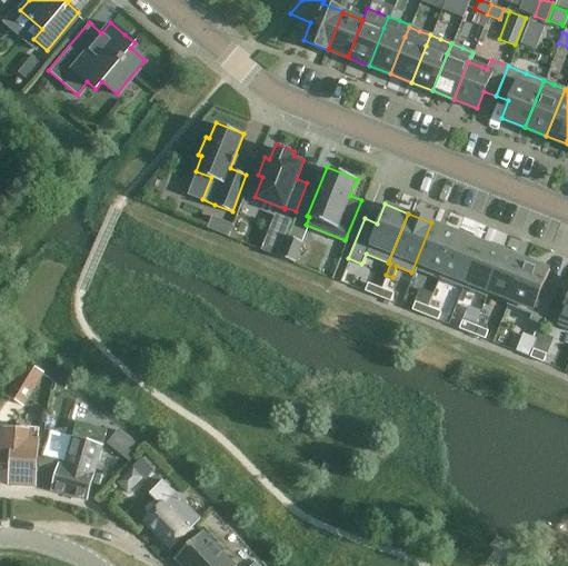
[(210,215),(206,227),(226,235),(231,222),(210,215)]
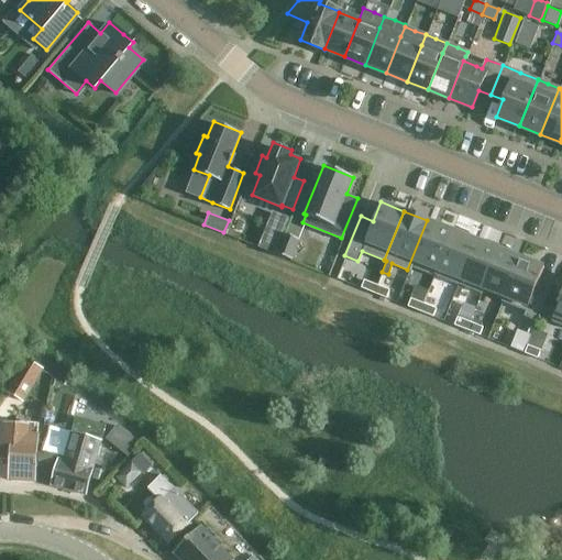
[(427,220),(407,270),(409,270),(414,260),(434,268),(450,229),(427,220)]
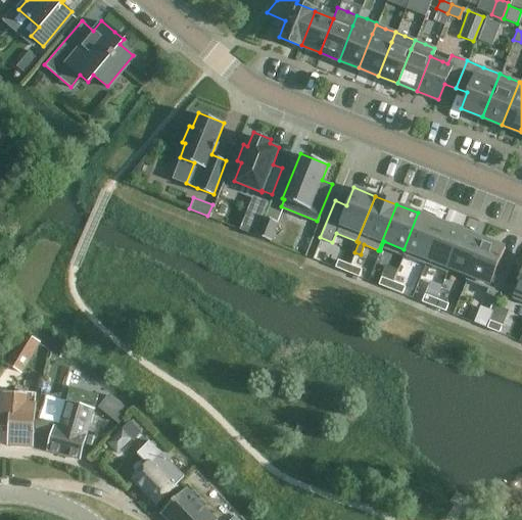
[(404,249),(402,254),(423,263),(439,222),(418,213),(404,249)]
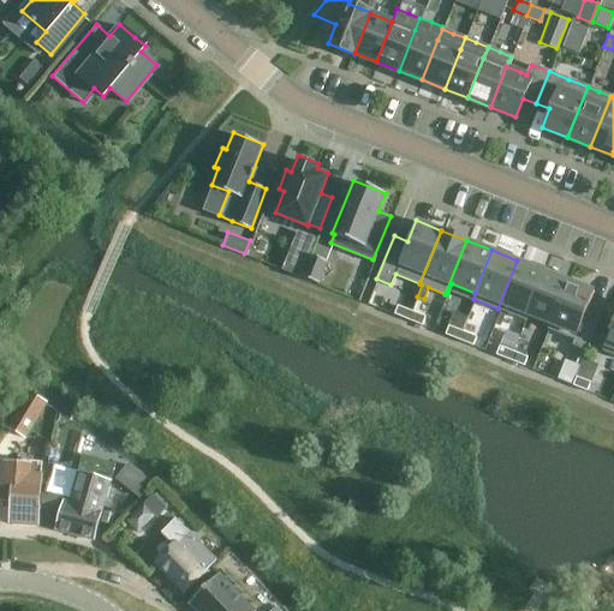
[(311,256),(304,275),(316,280),(325,261),(311,256)]
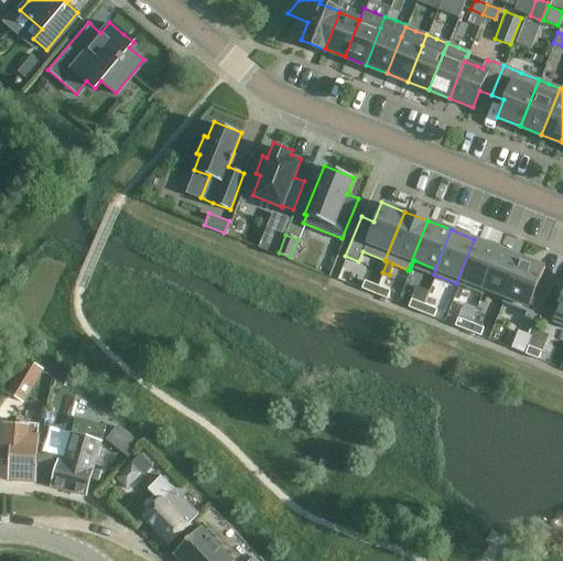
[(478,295),(497,249),(475,240),(456,287),(478,295)]
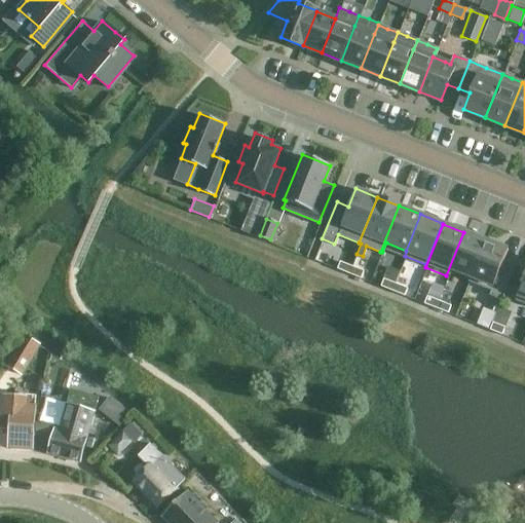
[(463,231),(447,272),(449,273),(451,269),(470,275),(467,281),(470,282),(485,239),(463,231)]
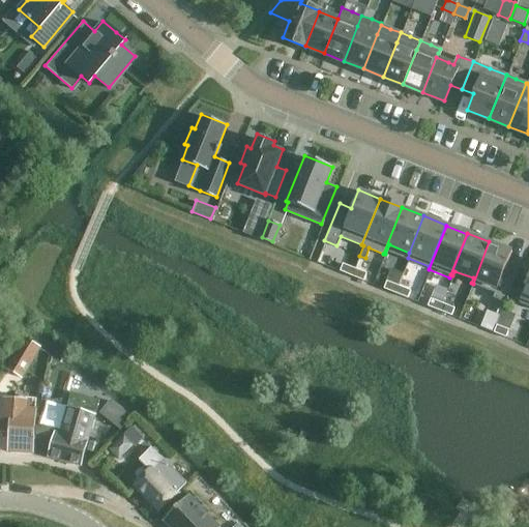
[(489,241),(473,284),(494,292),(492,296),(504,301),(513,277),(502,272),(511,251),(489,241)]
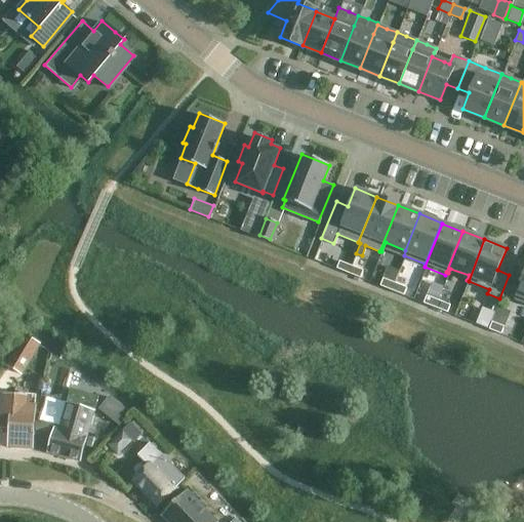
[(338,259),(335,268),(348,272),(351,265),(338,259)]
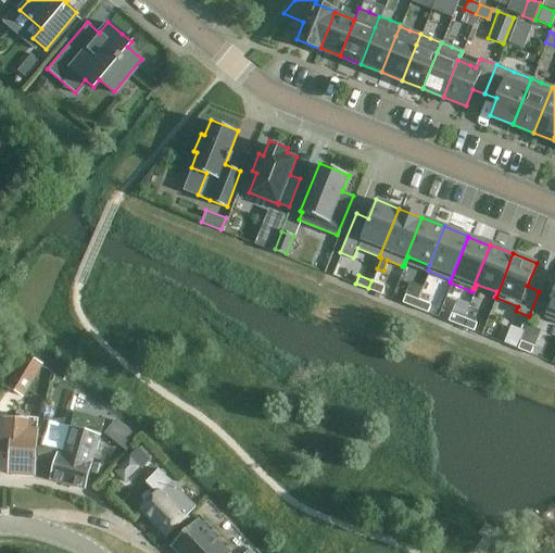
[(371,280),(368,288),(380,293),(383,285),(371,280)]
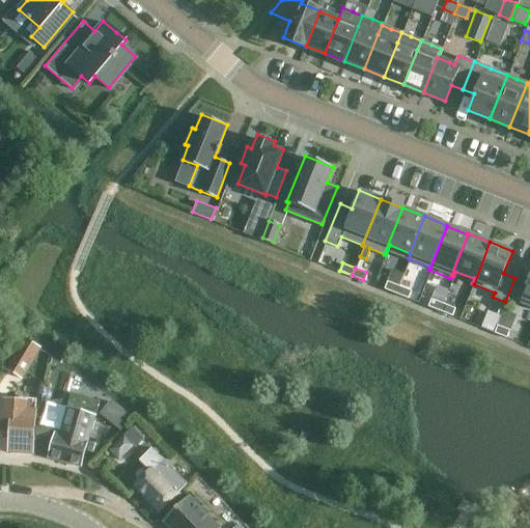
[(529,306),(529,273),(519,302),(529,306)]
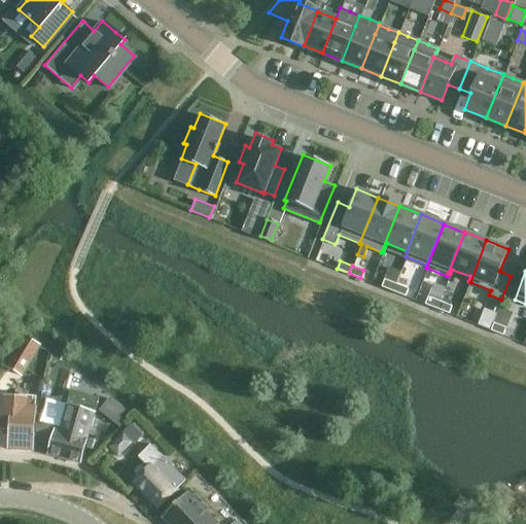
[(384,278),(381,285),(392,290),(395,283),(384,278)]
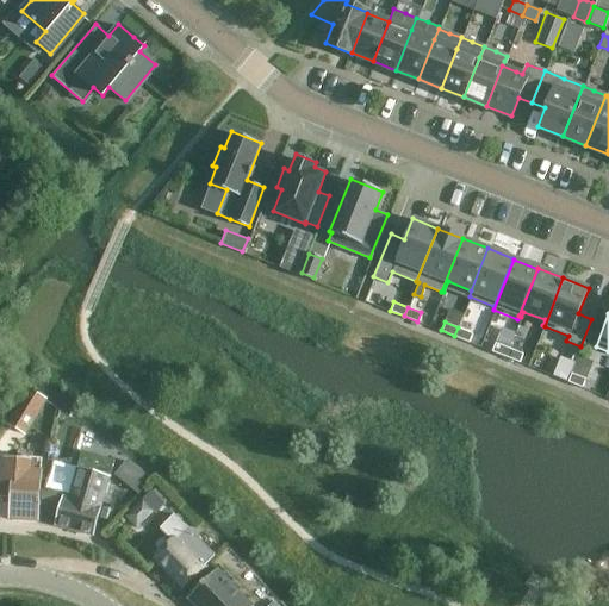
[(458,328),(454,336),(468,342),(472,332),(458,328)]
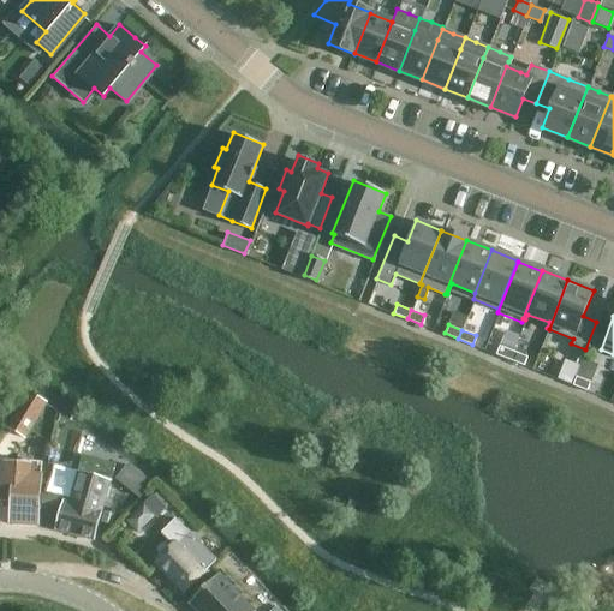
[(499,345),(495,353),(508,359),(512,351),(499,345)]
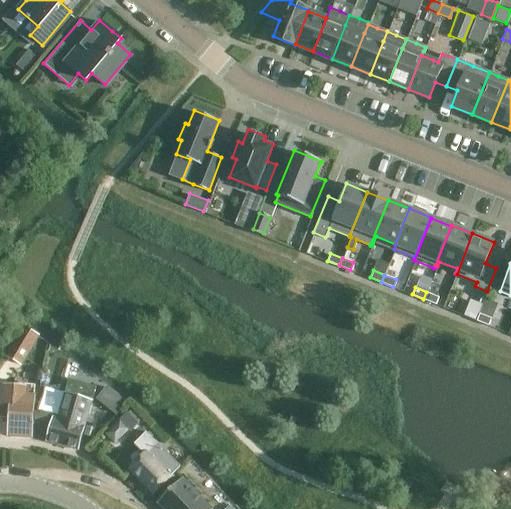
[(426,292),(423,299),(435,304),(438,296),(426,292)]
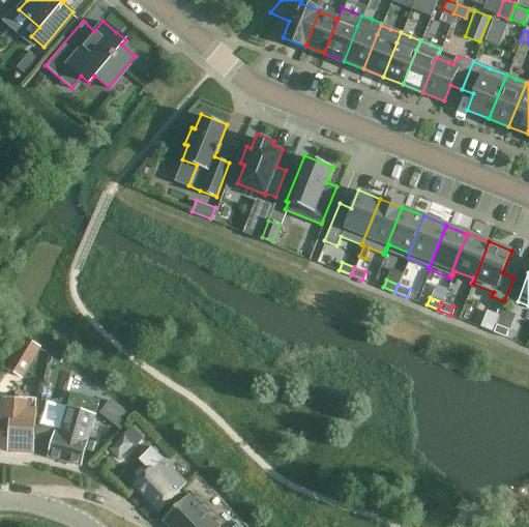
[(496,323),(493,331),(504,337),(507,328),(496,323)]
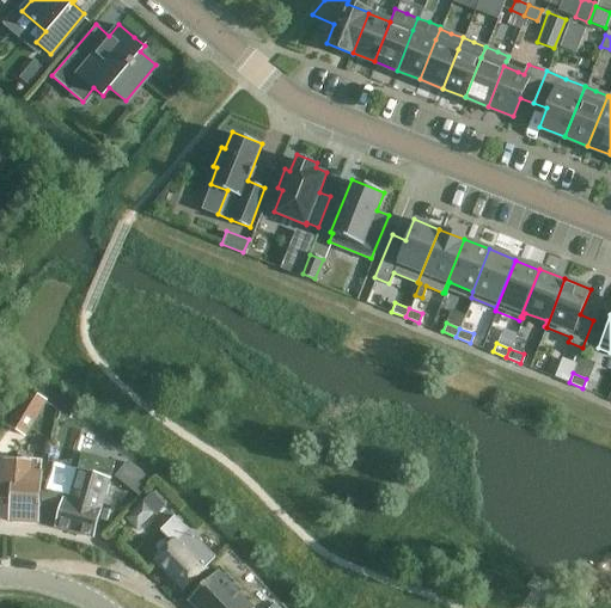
[(26,387),(5,424),(25,436),(47,400),(26,387)]
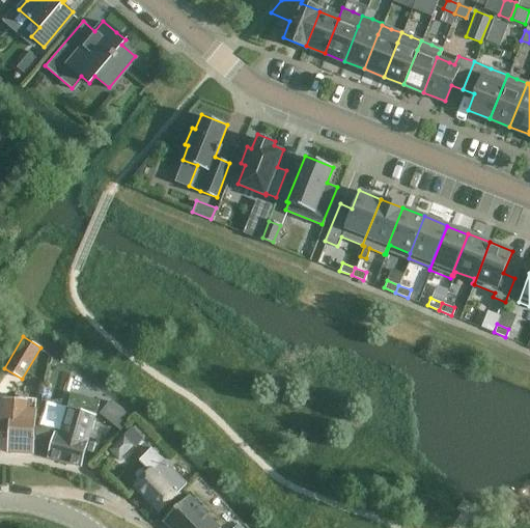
[(49,366),(45,383),(62,387),(65,369),(49,366)]
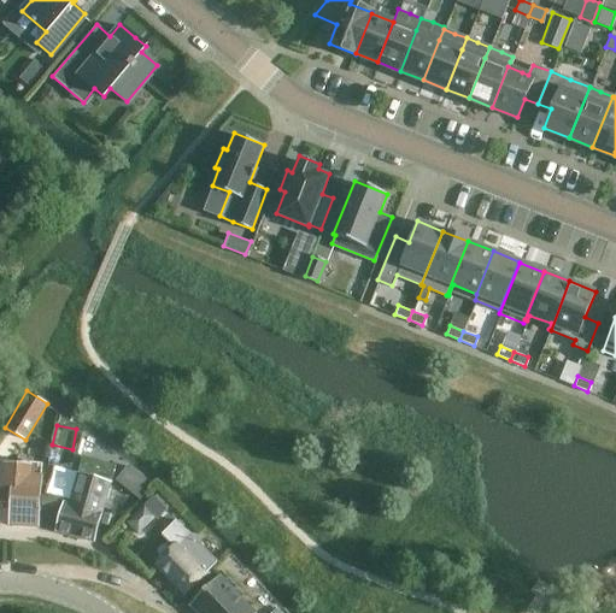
[(63,502),(56,529),(92,540),(104,500),(113,465),(82,455),(68,504),(63,502)]
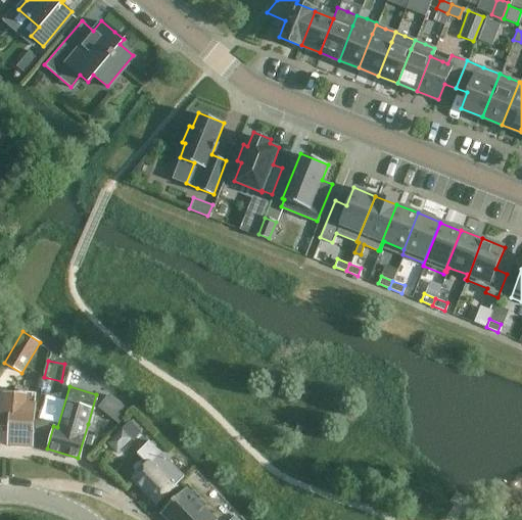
[(31,445),(33,425),(34,403),(27,402),(28,394),(1,392),(0,403),(0,426),(10,427),(8,443),(31,445)]
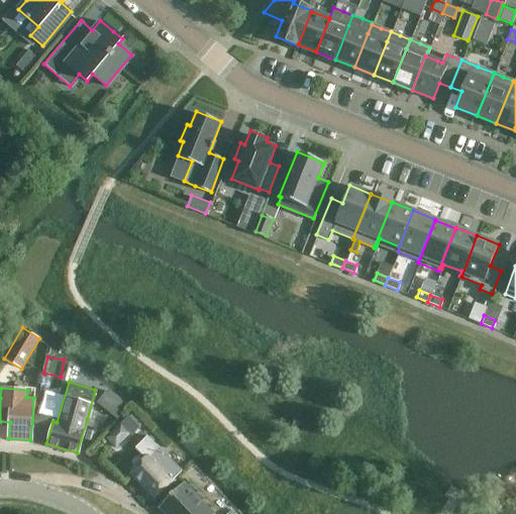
[(34,413),(32,432),(42,435),(47,417),(34,413)]
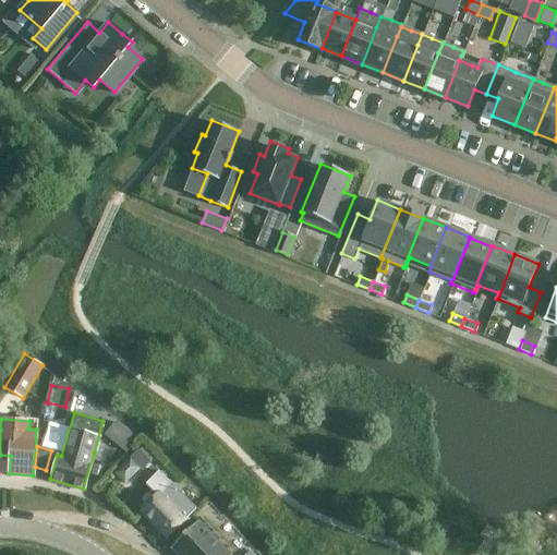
[(137,448),(129,457),(130,457),(138,467),(141,469),(150,461),(137,448)]
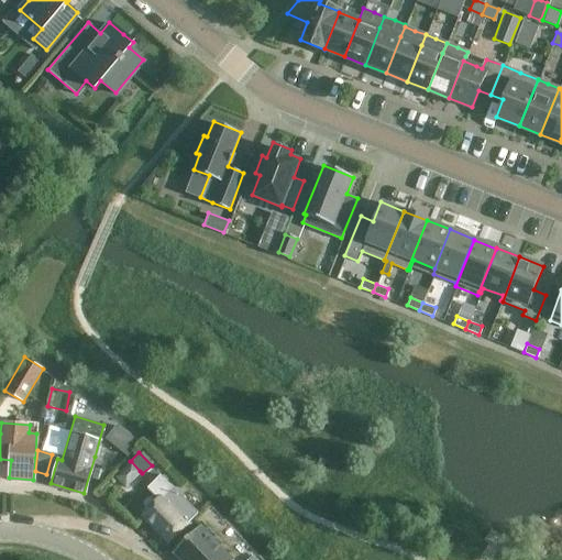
[(95,467),(91,478),(102,480),(106,470),(95,467)]
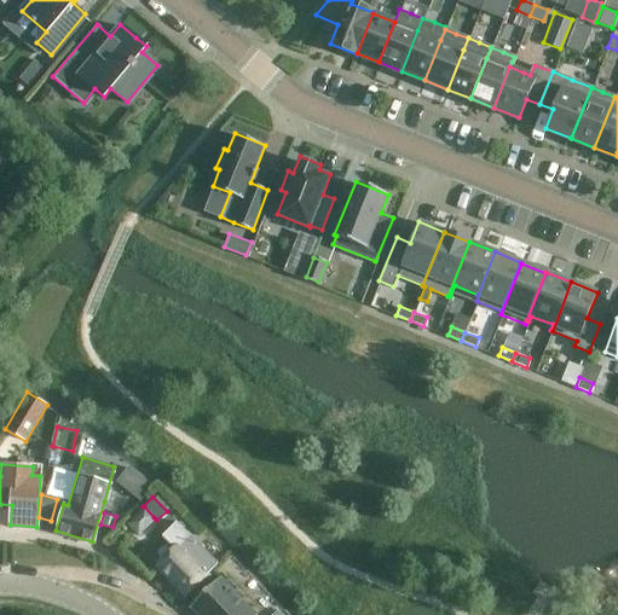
[(156,564),(185,593),(203,575),(217,562),(189,534),(175,547),(175,546),(156,564)]
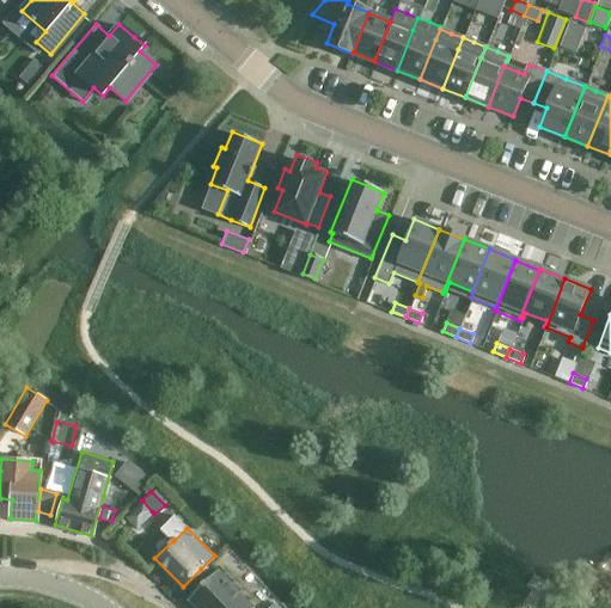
[(251,607),(217,571),(188,599),(195,607),(251,607)]
